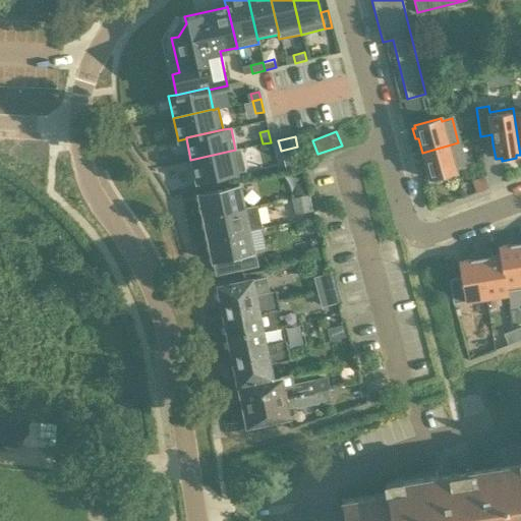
[(458,142),(422,153),(429,179),(438,177),(439,180),(449,178),(448,175),(456,172),(455,169),(465,166),(458,142)]
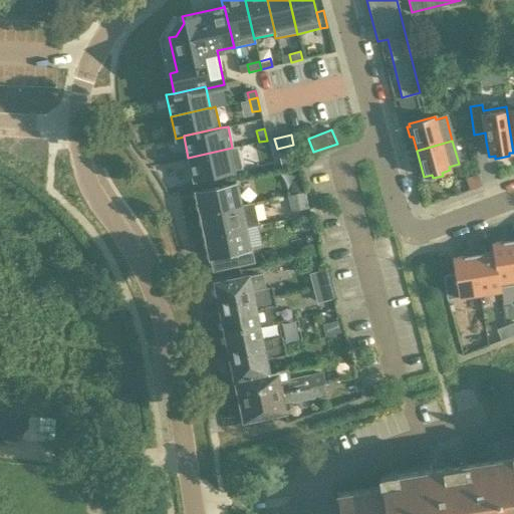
[(232,148),(188,158),(194,181),(242,170),(237,147),(232,148)]
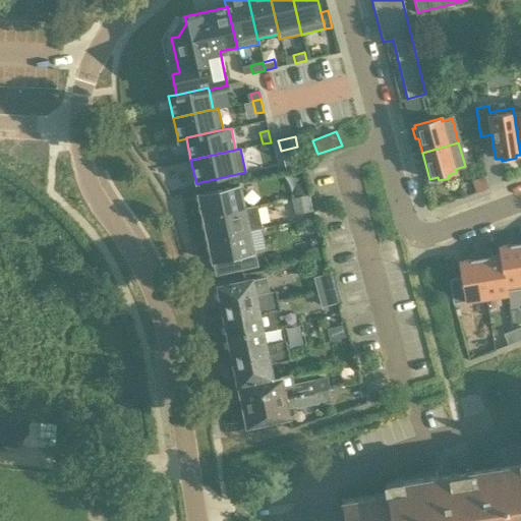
[(292,182),(295,194),(306,192),(303,179),(292,182)]
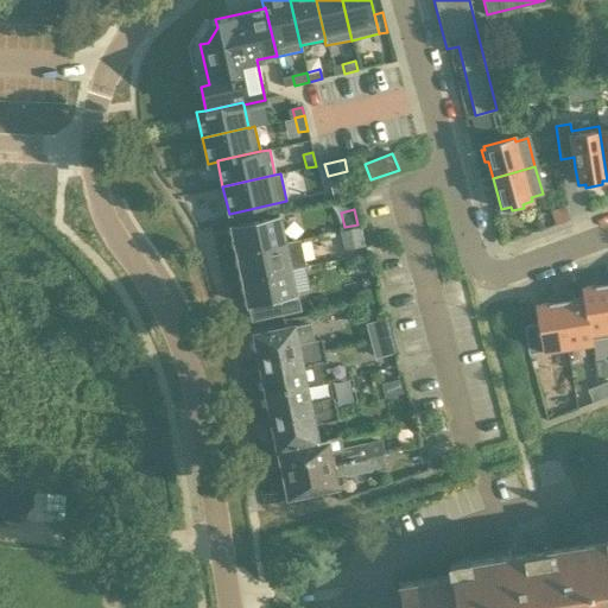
[(236,252),(284,241),(279,216),(232,227),(236,252)]
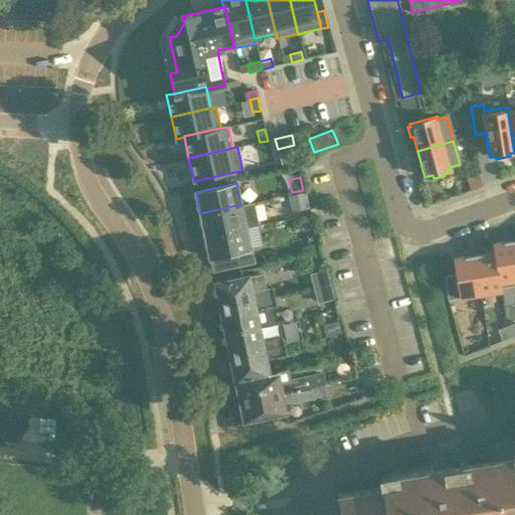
[(288,196),(291,212),(309,208),(306,192),(288,196)]
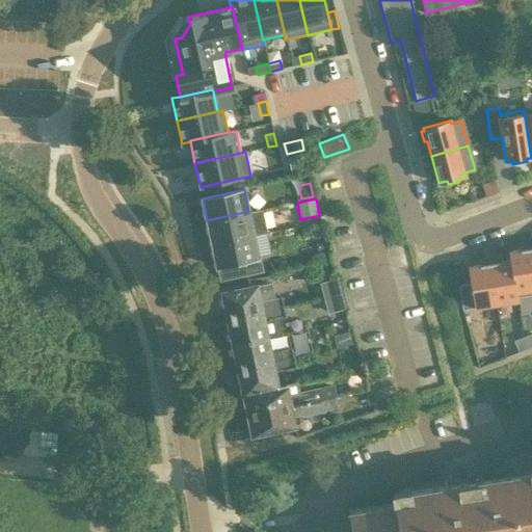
[(248,211),(207,220),(212,243),(254,234),(254,236),(267,233),(262,210),(249,213),(248,211)]
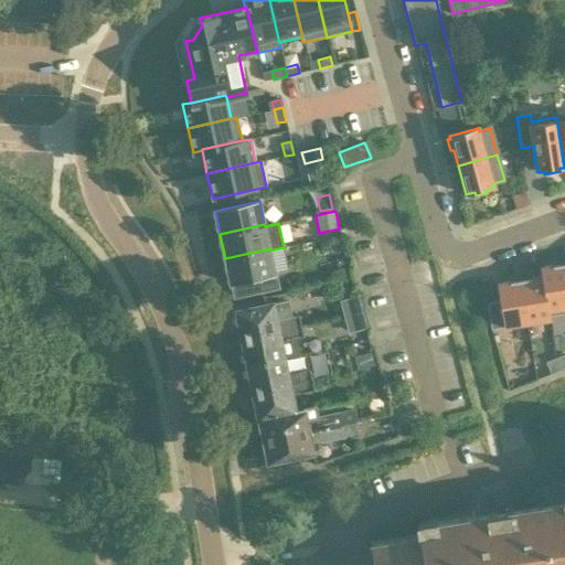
[(269,248),(225,258),(231,283),(232,283),(235,297),(265,290),(278,287),(275,275),(285,273),(283,263),(273,265),(269,251),(269,248)]
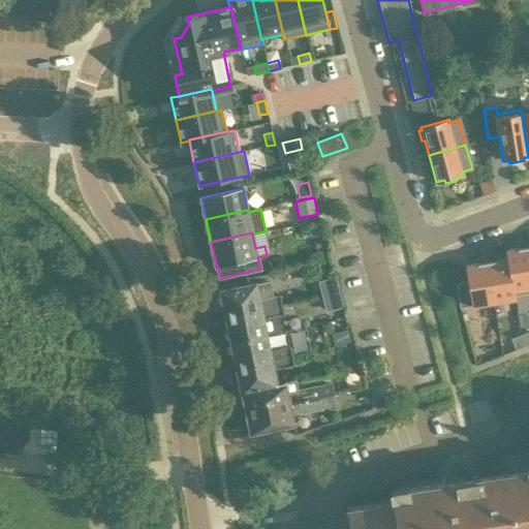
[(507,258),(514,296),(528,293),(528,255),(527,245),(506,248),(507,258)]
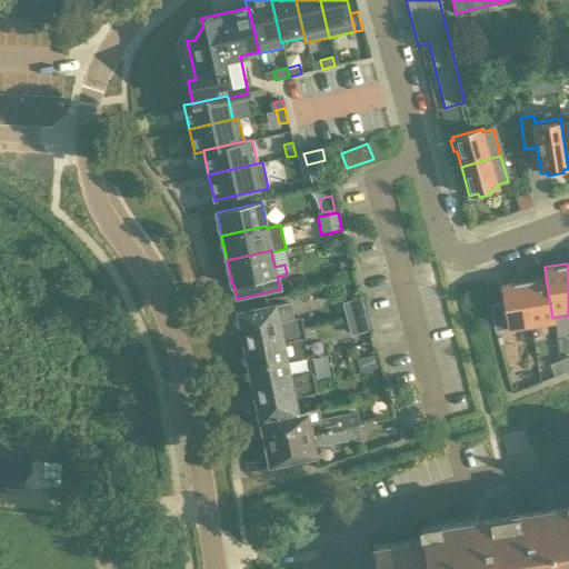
[(546,278),(523,281),(531,327),(553,323),(552,318),(546,278)]
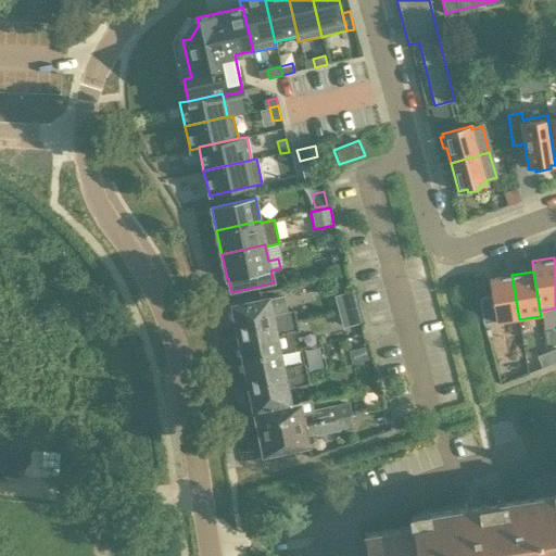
[(519,319),(512,275),(490,279),(492,297),(479,299),(483,325),(496,323),(519,319)]
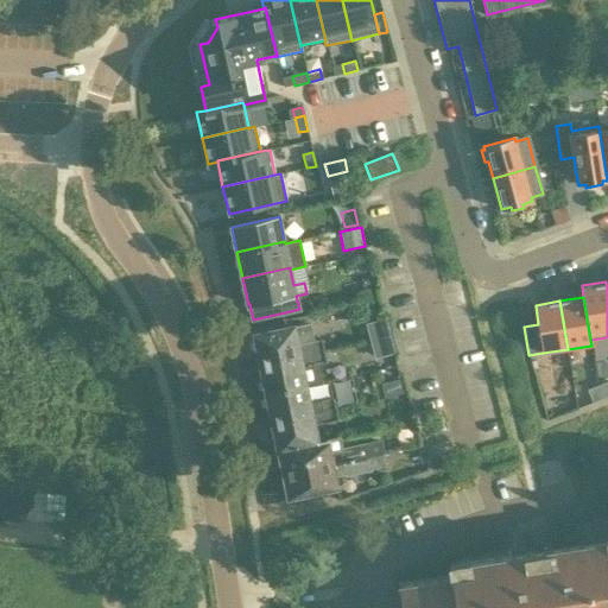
[(391,336),(386,318),(366,323),(371,341),(391,336)]
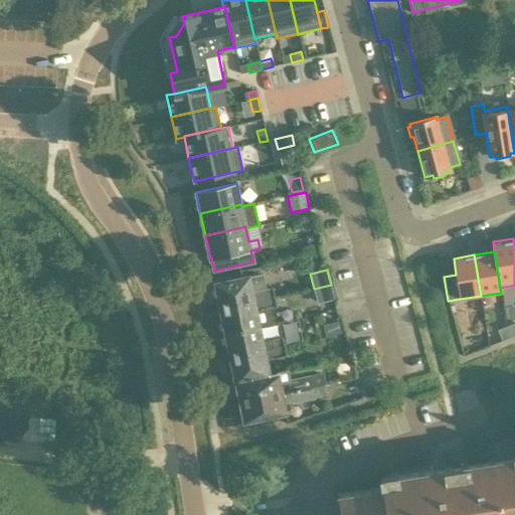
[(266,289),(263,273),(215,283),(215,287),(214,288),(215,295),(218,296),(220,308),(274,297),(272,287),(266,289)]
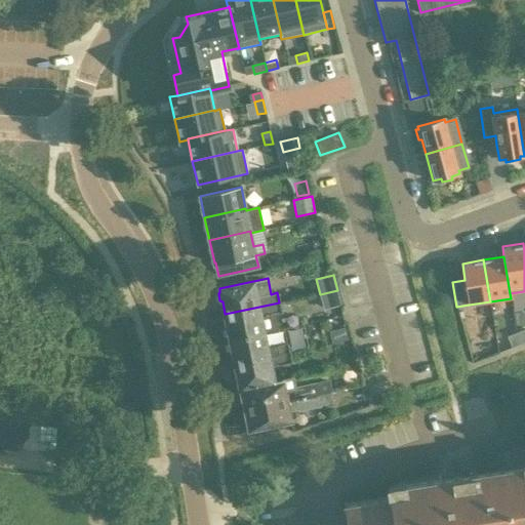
[(340,305),(337,290),(320,294),(324,310),(340,305)]
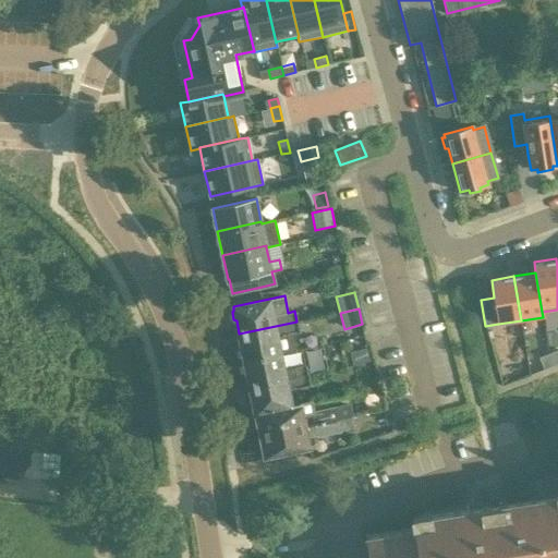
[(299,331),(296,322),(239,334),(242,347),(240,349),(241,355),(243,356),(244,360),(280,352),(280,353),(295,350),(292,332),(299,331)]
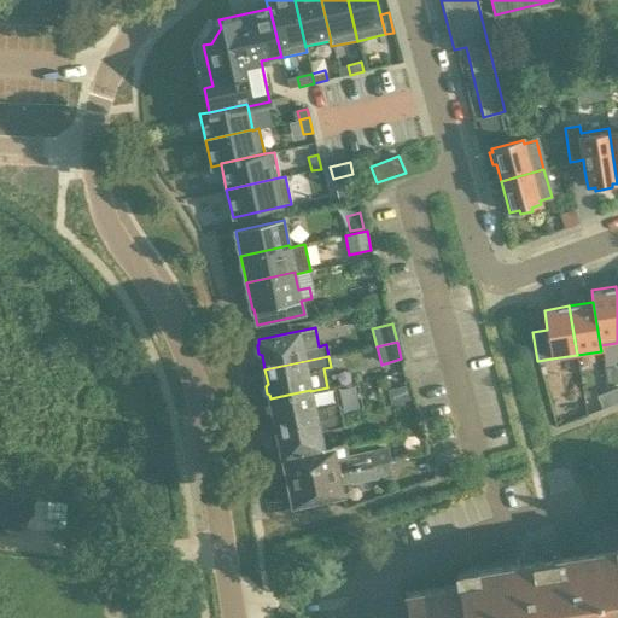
[(406,385),(388,390),(391,404),(409,401),(406,385)]
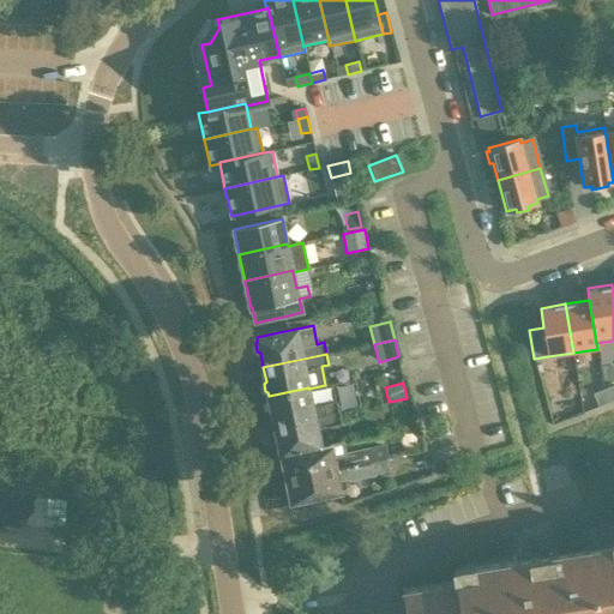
[(308,389),(308,387),(269,396),(270,399),(268,402),(269,409),(271,410),(275,425),(338,411),(336,401),(312,405),(308,389)]
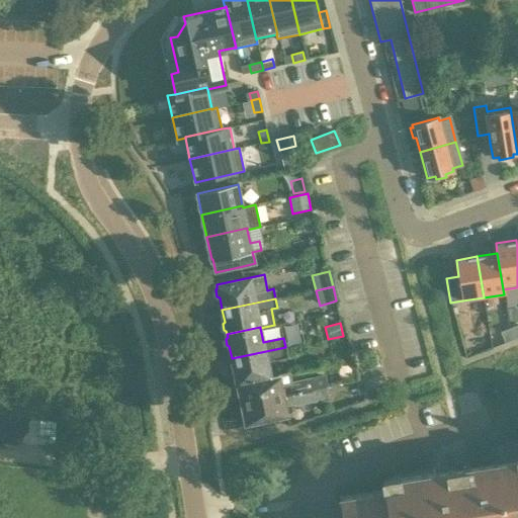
[(514,340),(510,329),(500,333),(505,344),(514,340)]
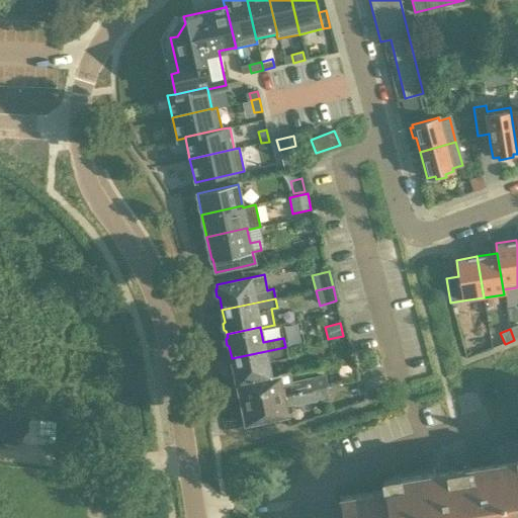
[(237,383),(270,376),(270,375),(267,361),(287,357),(287,355),(291,354),(289,346),(285,347),(232,358),(234,371),(233,372),(234,378),(236,380),(237,383)]
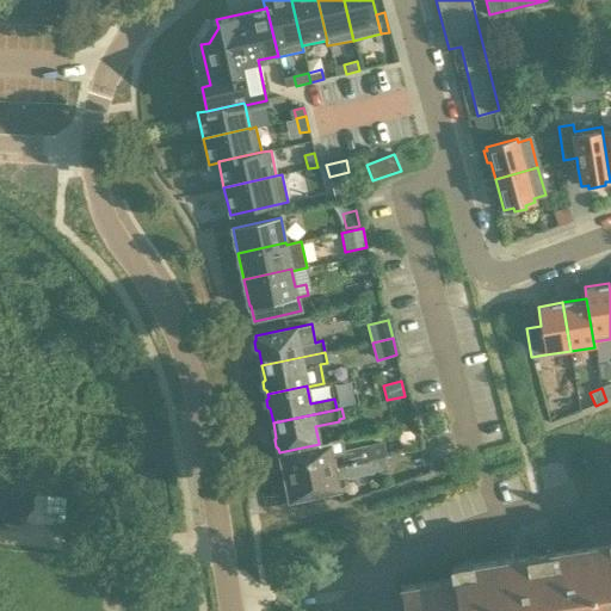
[(381,444),(345,451),(341,438),(319,443),(319,444),(279,452),(279,454),(281,452),(282,457),(278,457),(281,470),(284,470),(285,476),(383,456),(381,444)]
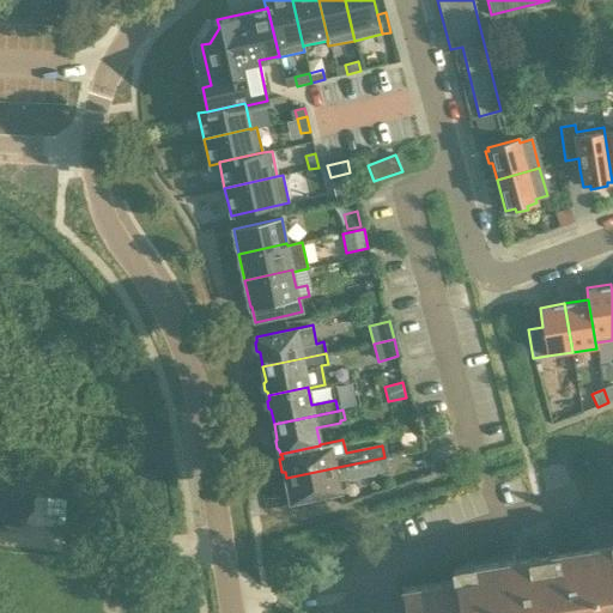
[(386,457),(384,457),(286,478),(287,484),(285,485),(287,498),(291,497),(292,503),(339,492),(337,480),(388,469),(386,457)]
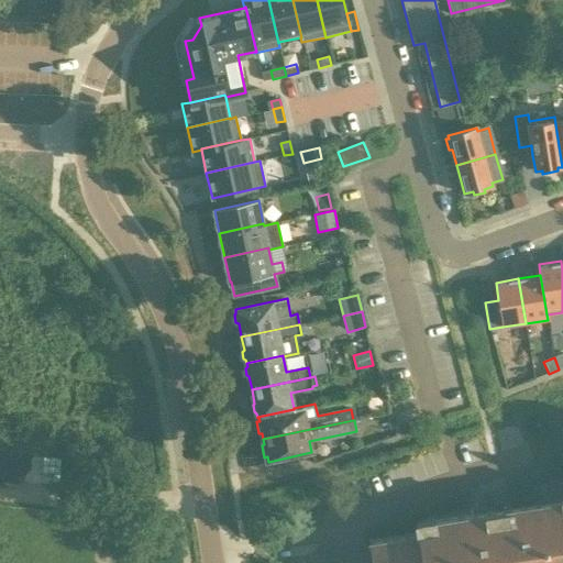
[(562,562),(562,479),(506,489),(509,507),(416,521),(417,532),(368,540),(372,562),(562,562)]
